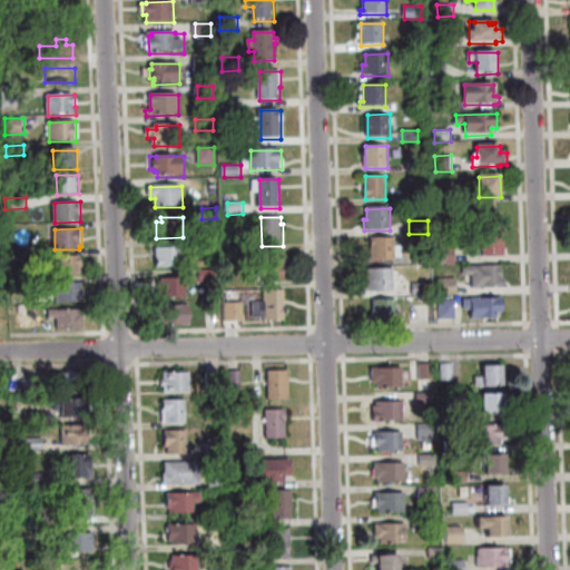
[(395,238),(395,246),(403,246),(403,258),(395,258),(395,262),(367,262),(367,257),(372,257),(371,238),(395,238)]
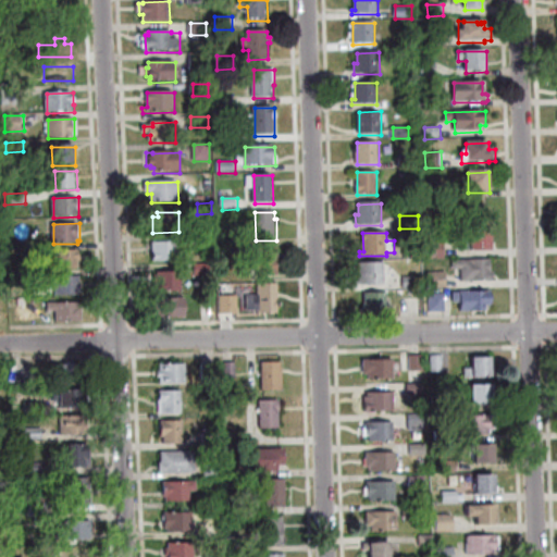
[(211,234),(211,244),(198,245),(198,234),(211,234)]
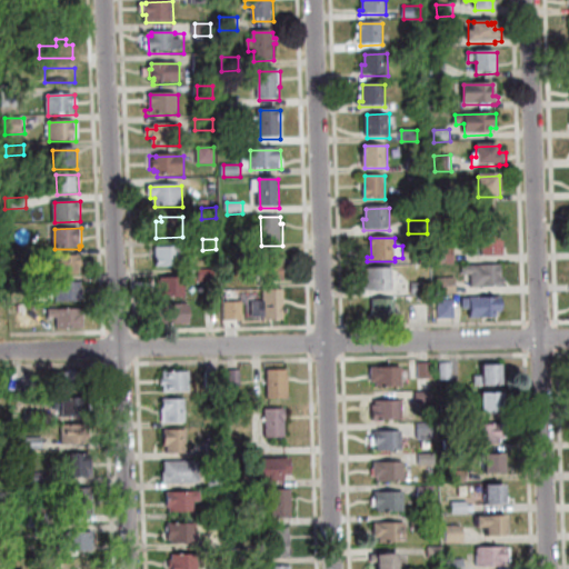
[(480,239),(502,239),(502,258),(481,258),(481,256),(477,256),(477,248),(481,248),(480,239)]
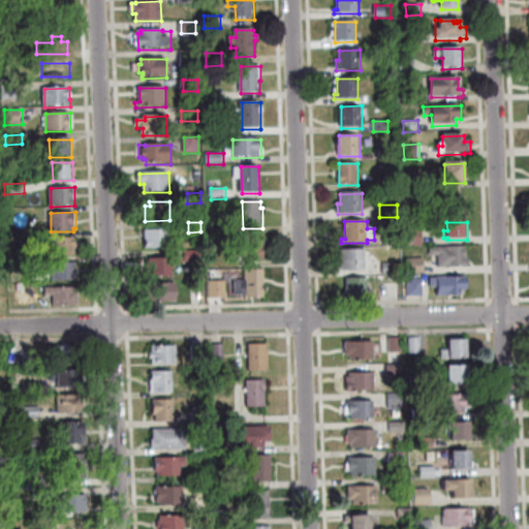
[(423,245),(409,246),(408,229),(423,229),(423,245)]
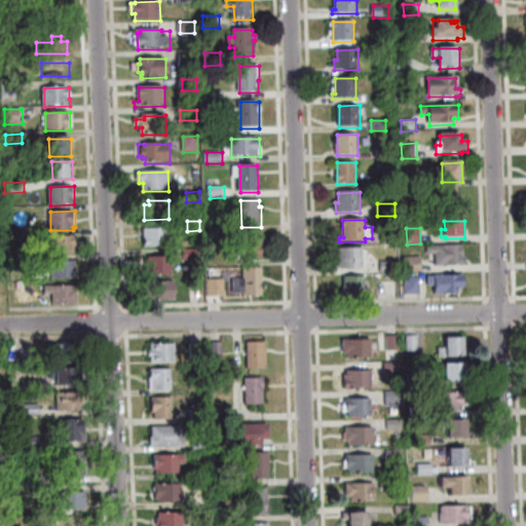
[(171,229),(171,237),(178,237),(178,247),(145,247),(145,237),(141,237),(141,229),(171,229)]
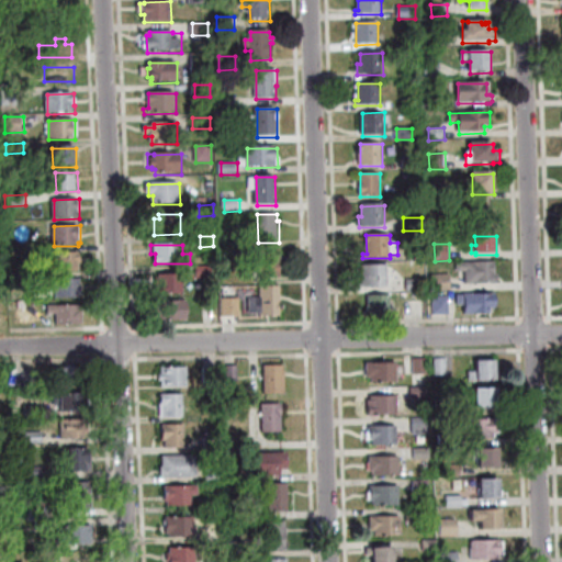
[(425,260),(408,261),(408,249),(425,249),(425,260)]
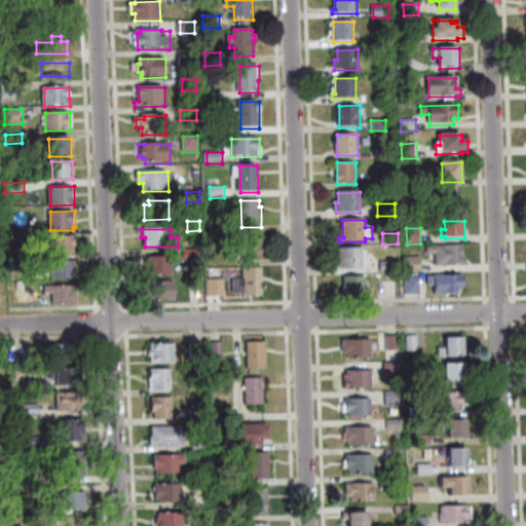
[(246,262),(246,235),(263,234),(263,241),(265,241),(265,247),(263,247),(263,261),(246,262)]
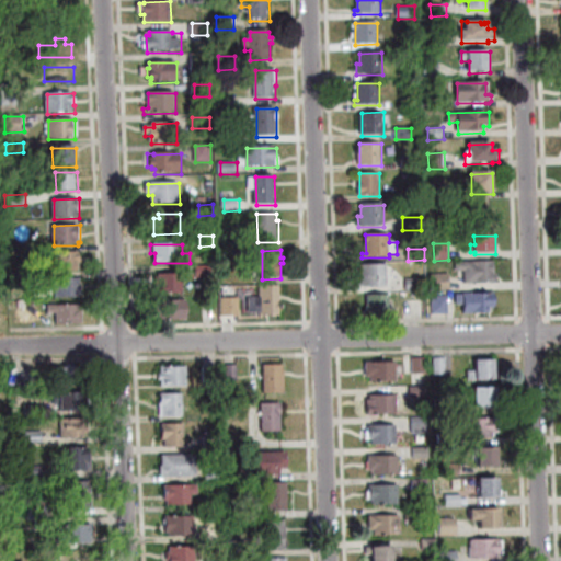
[(58,252),(81,252),(81,259),(82,259),(82,265),(81,265),(81,272),(59,273),(58,252)]
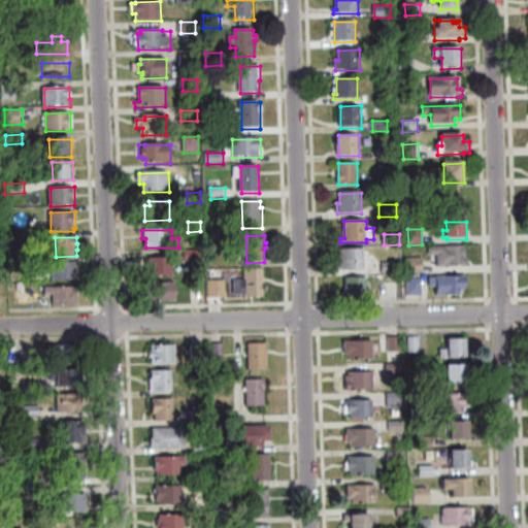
[(466,248),(466,260),(469,260),(469,268),(438,268),(438,256),(430,256),(429,249),(438,249),(438,248),(466,248)]
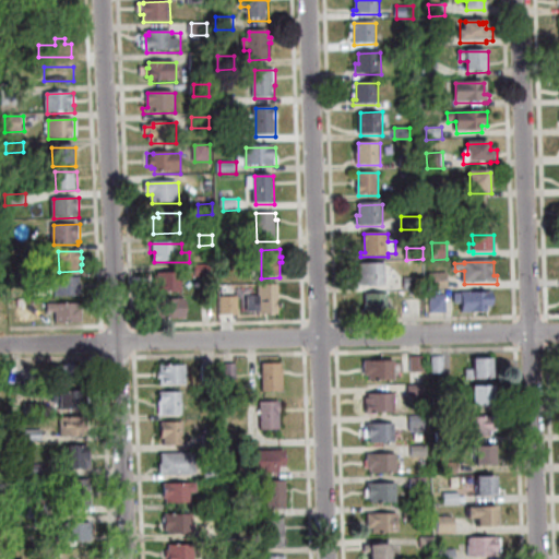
[(385,264),(387,287),(359,287),(359,282),(361,282),(361,265),(385,264)]
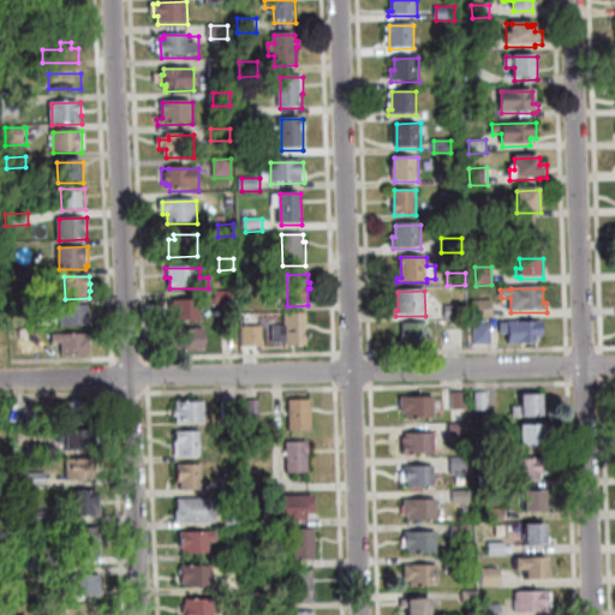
[(216,304),(216,292),(233,292),(233,304),(216,304)]
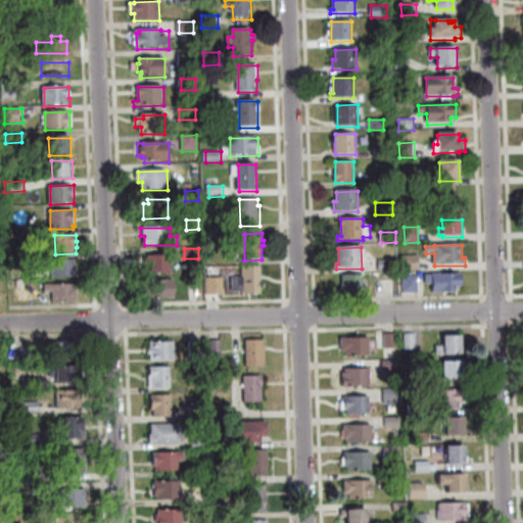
[(172,255),(172,275),(147,275),(147,269),(142,269),(142,258),(146,257),(146,255),(172,255)]
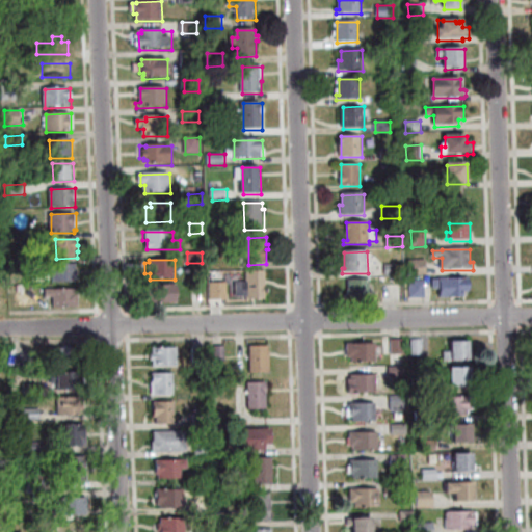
[(428,275),(410,275),(410,260),(428,260),(428,275)]
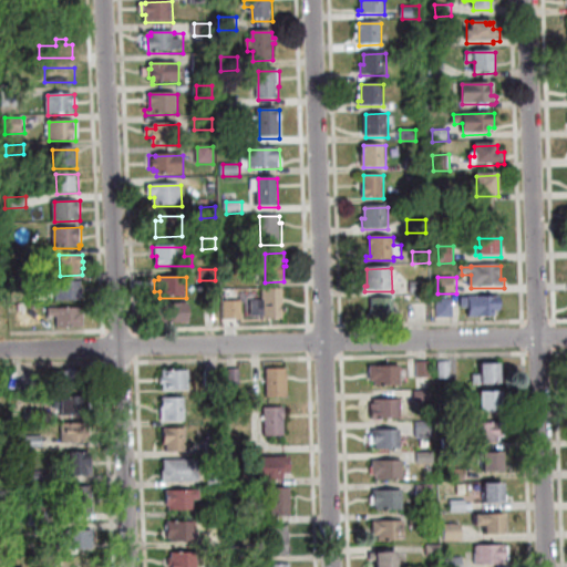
[(29,278),(29,288),(12,288),(12,278),(29,278)]
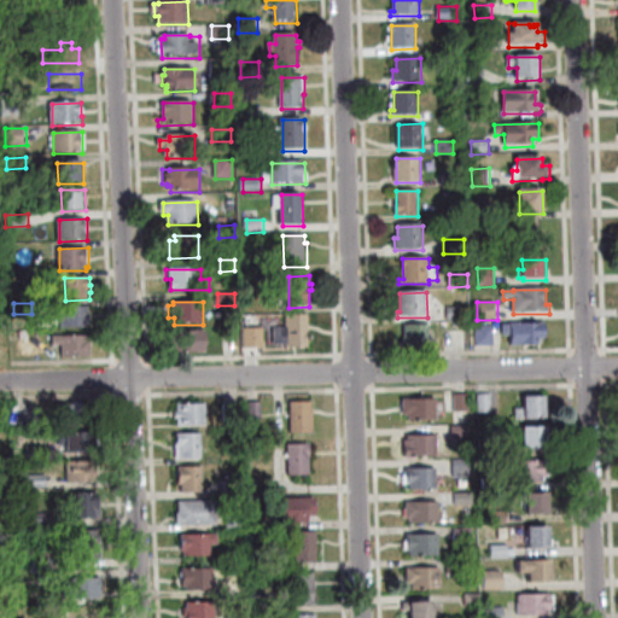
[(63,308),(89,307),(91,328),(63,330),(63,308)]
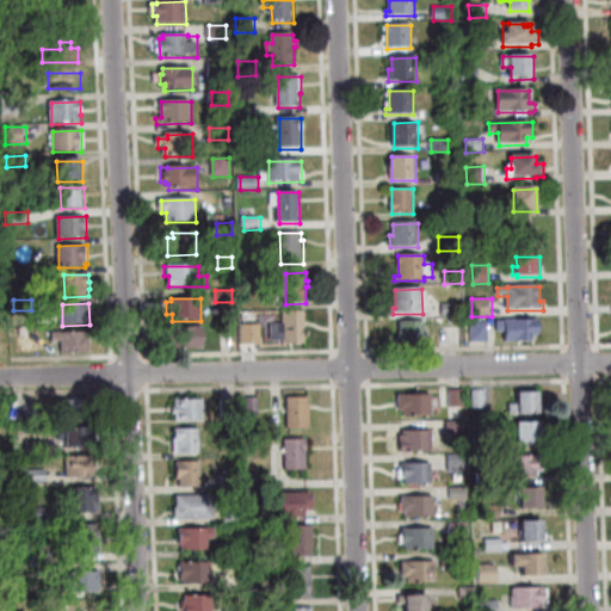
[(444,318),(444,304),(462,304),(462,318),(444,318)]
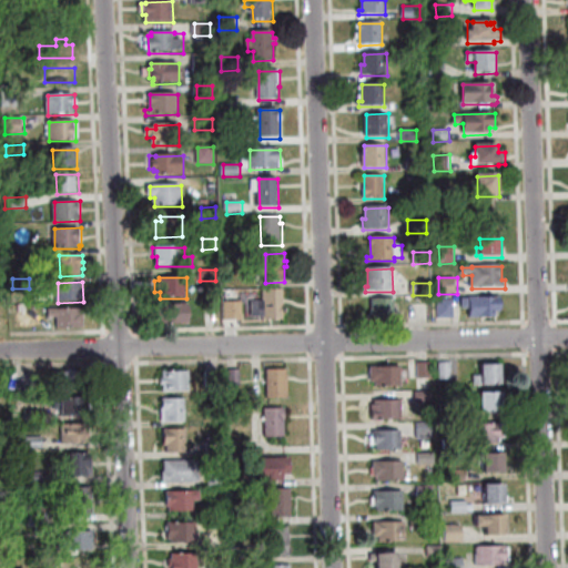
[(284,322),(265,322),(265,318),(253,318),(253,303),(264,302),(264,290),(284,290),(284,322)]
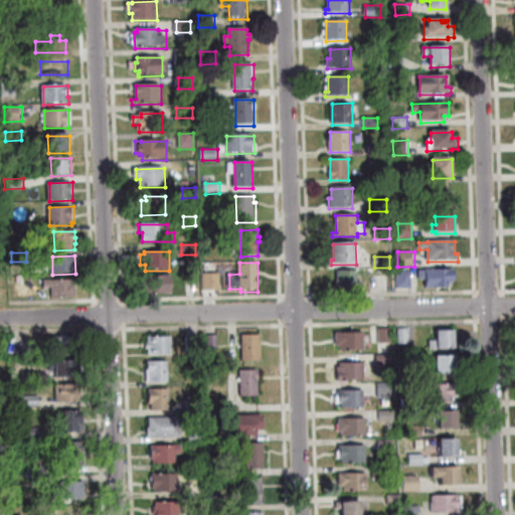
[(426,270),(455,270),(455,290),(426,290),(426,281),(419,281),(419,272),(426,272),(426,270)]
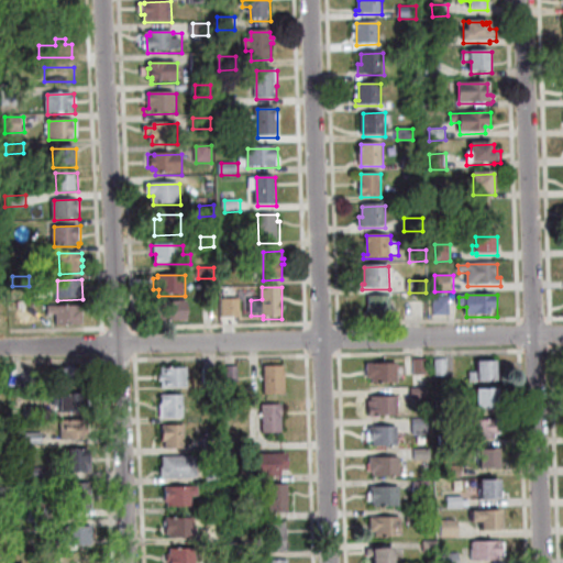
[(392,310),(398,310),(398,319),(392,319),(392,320),(370,320),(370,297),(392,297),(392,310)]
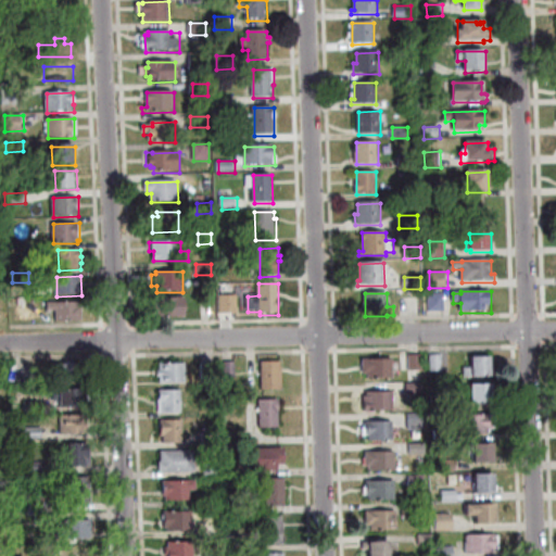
[(445,312),(429,312),(429,294),(445,294),(445,312)]
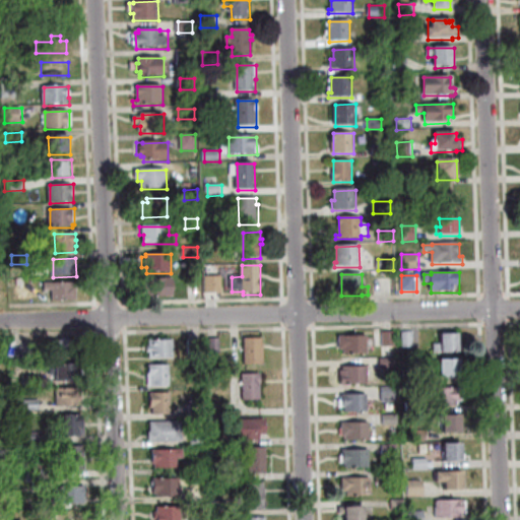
[(206,295),(205,277),(222,277),(223,294),(206,295)]
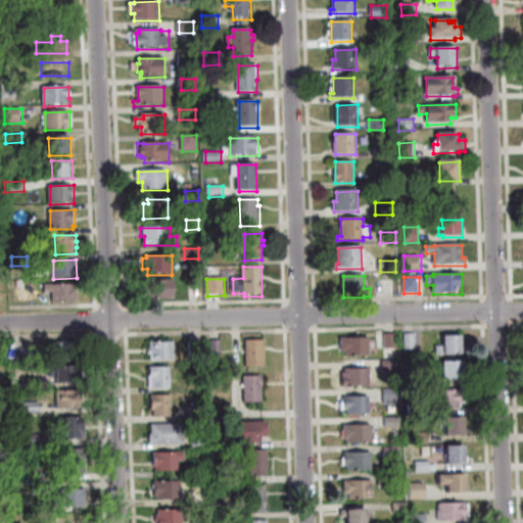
[(152,300),(151,295),(144,295),(144,281),(176,281),(176,300),(152,300)]
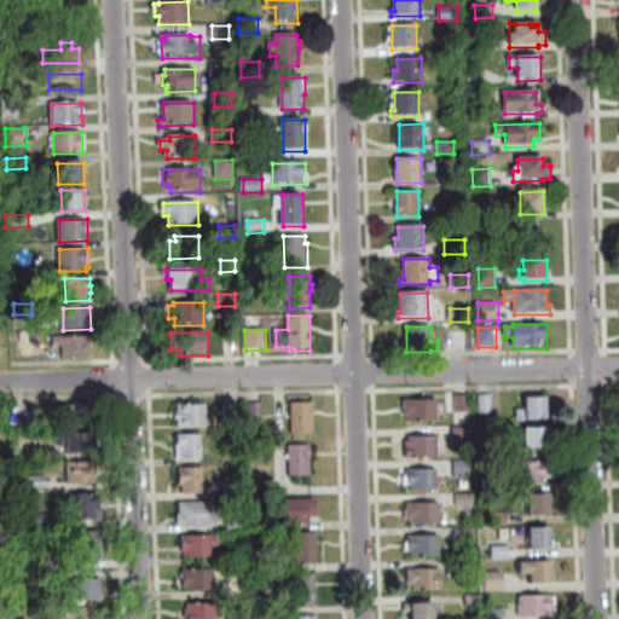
[(88,336),(88,341),(92,341),(93,359),(64,359),(63,347),(55,348),(53,336),(88,336)]
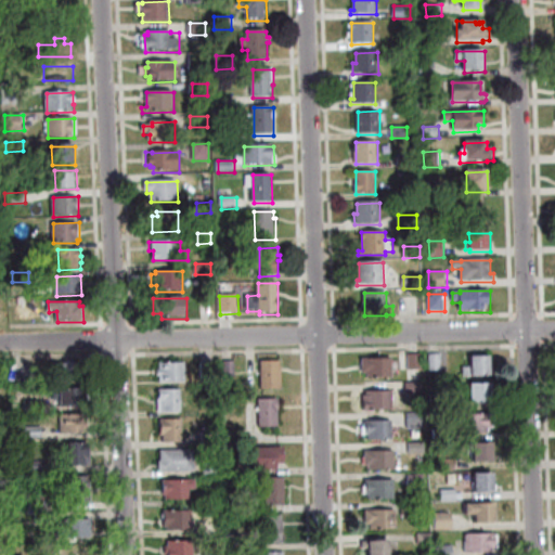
[(442,372),(430,372),(430,355),(441,355),(442,372)]
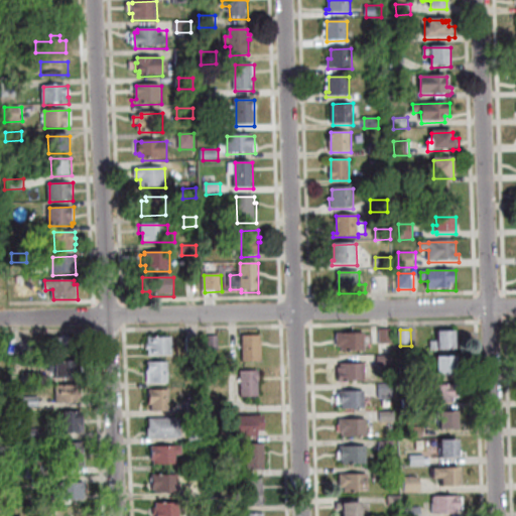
[(393,345),(374,345),(374,331),(392,331),(393,345)]
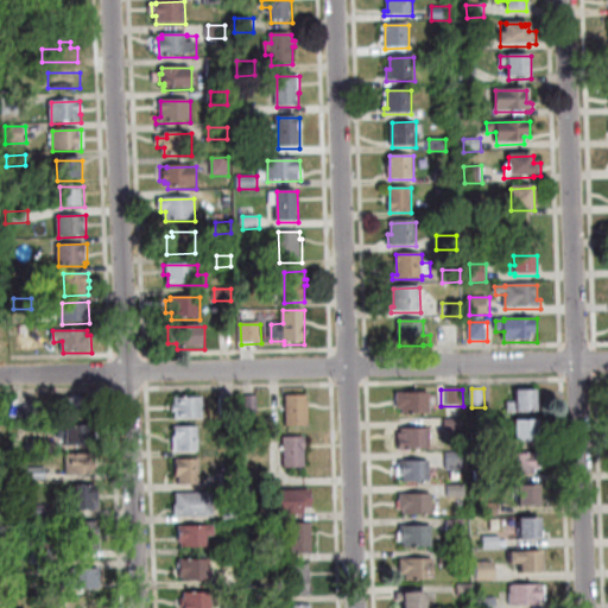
[(538,415),(517,415),(517,413),(508,413),(508,404),(517,403),(517,393),(537,392),(538,415)]
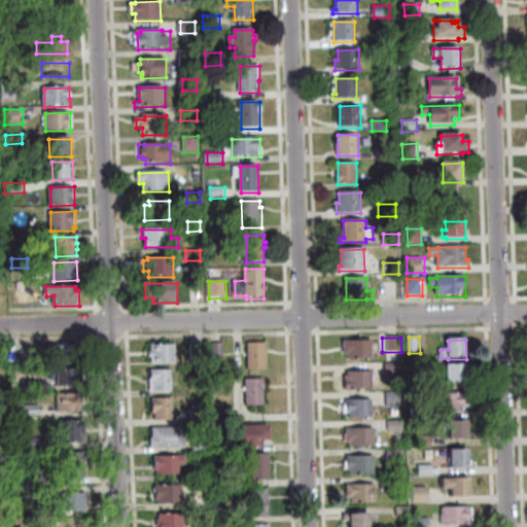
[(373,360),(349,360),(348,356),(344,356),(344,343),(373,342),(373,360)]
